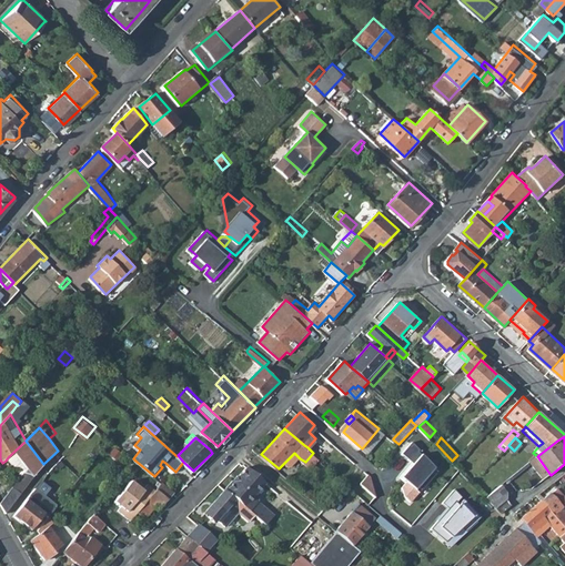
[(8,513),(43,464),(26,441),(8,457),(24,477),(17,488),(14,486),(2,503),(8,513)]
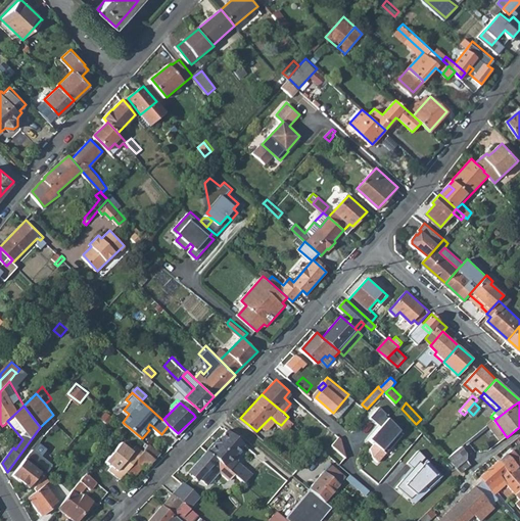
[(381,424),(370,436),(375,441),(371,445),(374,456),(381,462),(389,453),(386,450),(405,430),(380,408),(372,416),(381,424)]
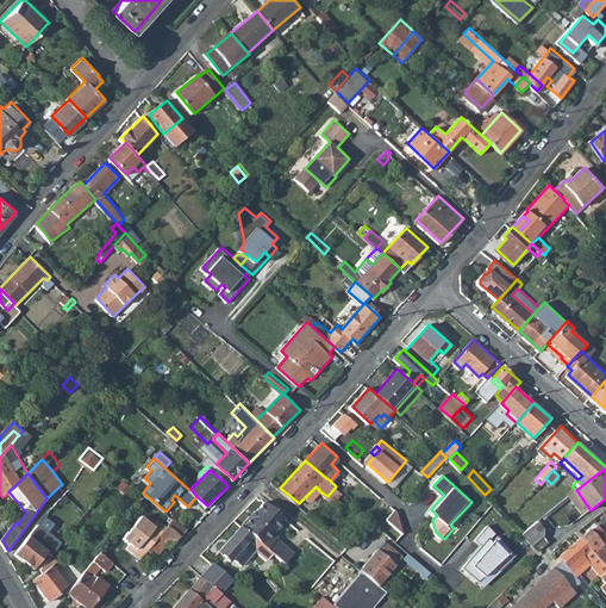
[(316,486),(306,496),(311,501),(314,500),(322,492),(316,486)]
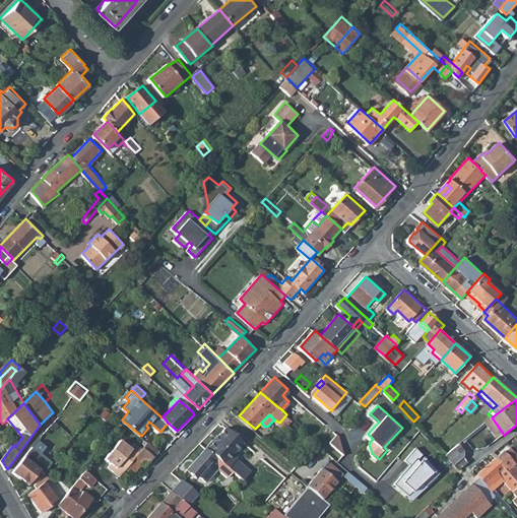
[(499,438),(504,435),(492,417),(487,422),(499,438)]
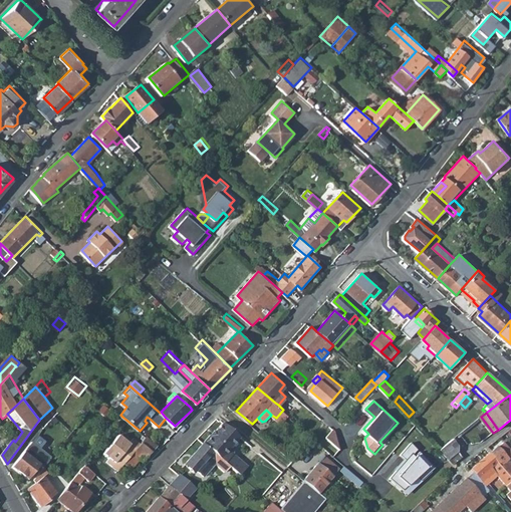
[(213,433),(205,442),(232,464),(234,466),(243,474),(250,465),(236,453),(236,444),(242,437),(226,422),(218,430),(214,435),(213,434),(213,433)]
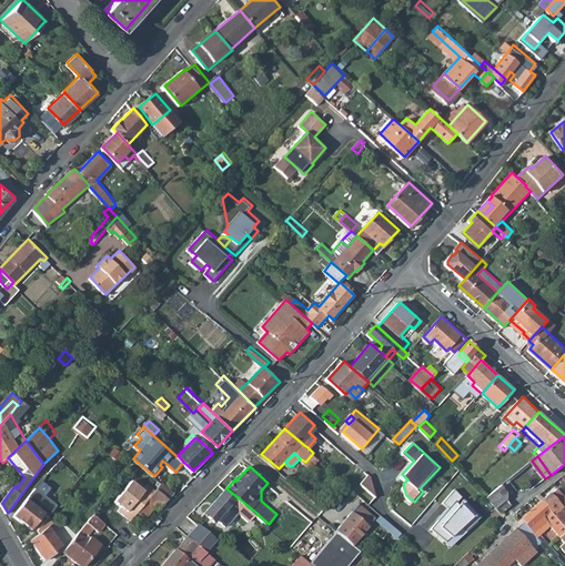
[(154,492),(159,486),(153,482),(149,487),(154,492)]
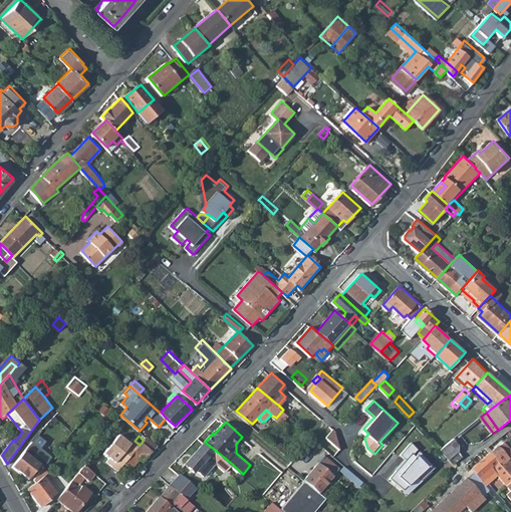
[(142,456),(145,459),(157,445),(147,436),(144,440),(140,445),(136,451),(142,456)]
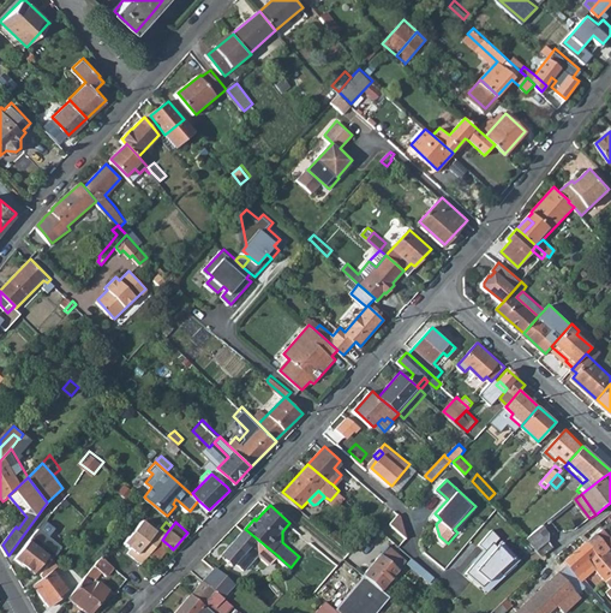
[(43,524),(28,543),(17,558),(36,572),(48,557),(53,560),(57,555),(67,542),(43,524)]
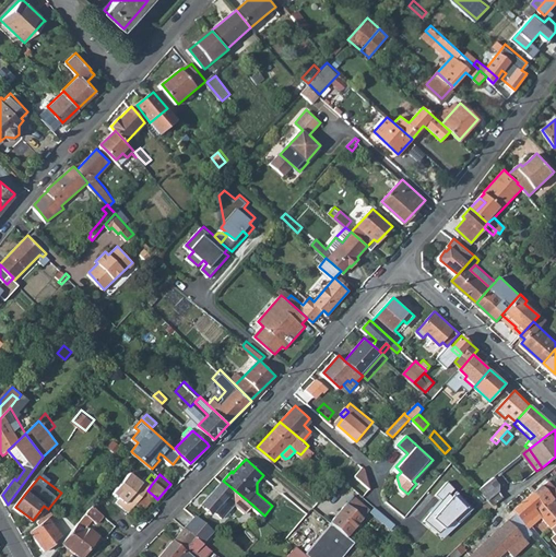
[(500,490),(499,489),(499,483),(494,477),(478,489),(489,499),(500,490)]
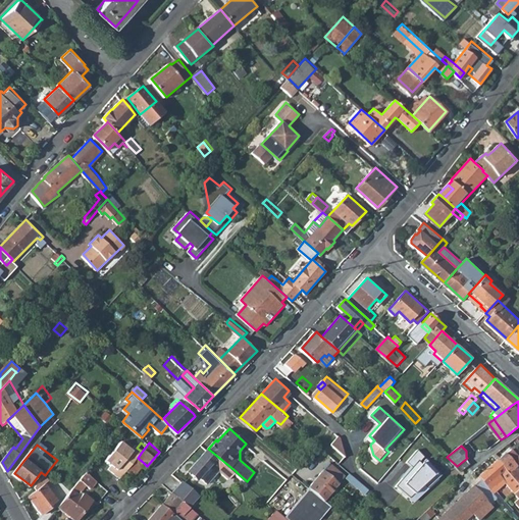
[(418,447),(408,461),(415,466),(399,484),(412,496),(424,481),(429,486),(444,472),(418,447)]
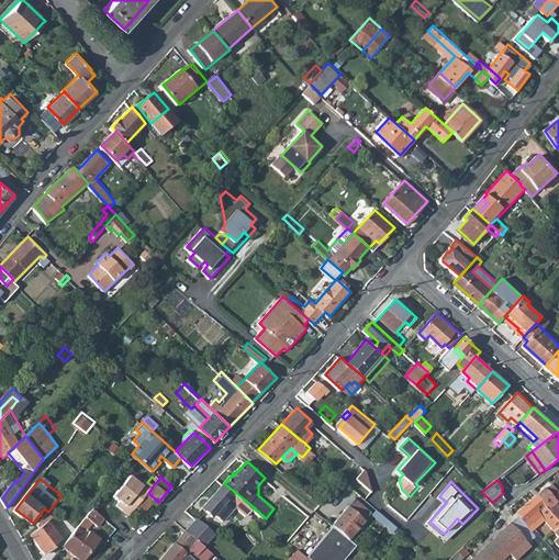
[(558,489),(552,482),(546,488),(558,501),(558,489)]
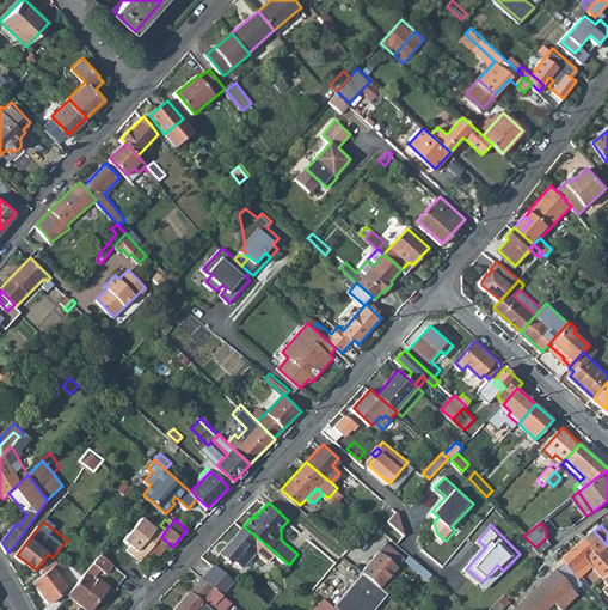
[(245,567),(258,553),(268,561),(276,553),(244,526),(222,551),(233,561),(235,559),(245,567)]
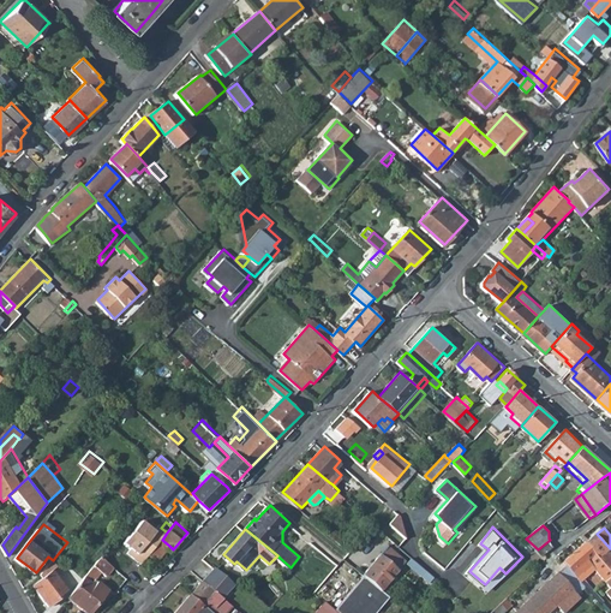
[(610,551),(609,549),(610,548),(597,534),(588,541),(604,559),(607,561),(610,565),(610,551)]
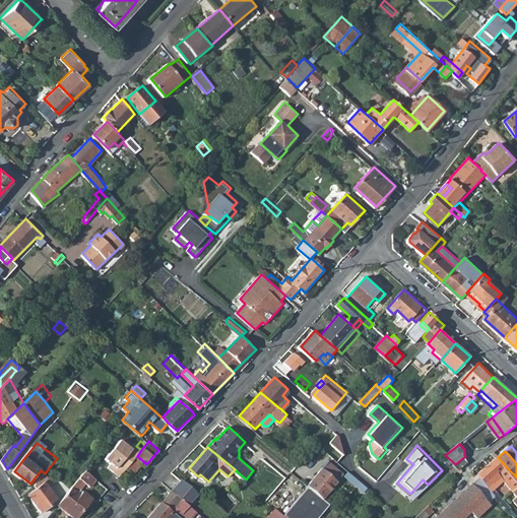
[(128,467),(134,471),(143,461),(137,456),(128,467)]
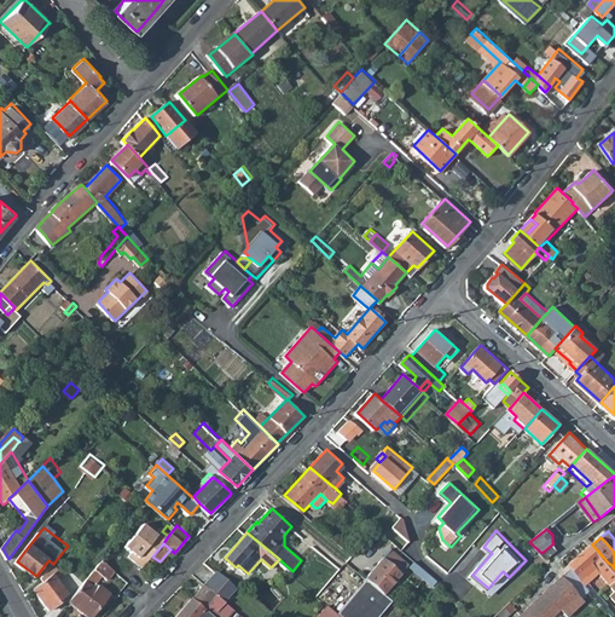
[(553,543),(541,553),(546,559),(556,552),(558,549),(553,543)]
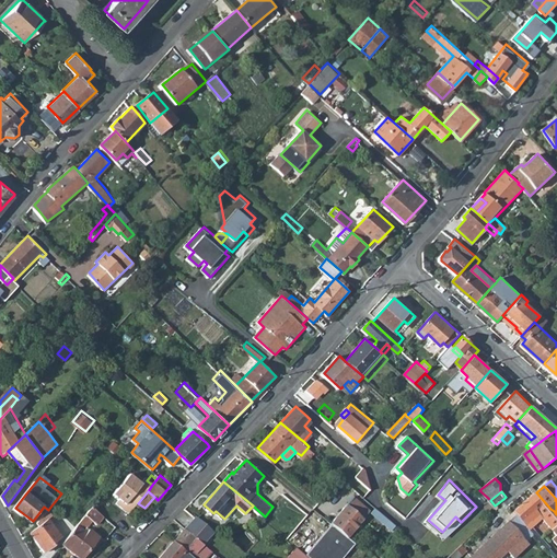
[(536,492),(515,512),(517,514),(534,533),(548,548),(550,546),(533,526),(530,523),(541,514),(542,515),(550,509),(536,492)]
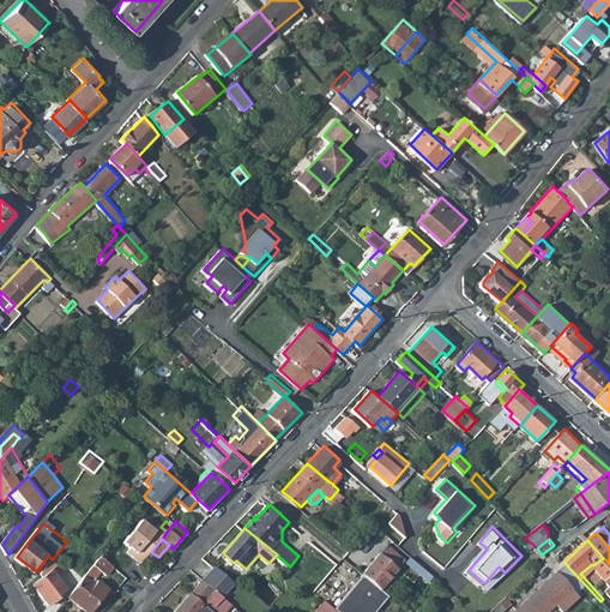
[(109,545),(70,595),(91,611),(109,588),(100,579),(96,582),(94,579),(101,570),(107,575),(121,556),(109,545)]
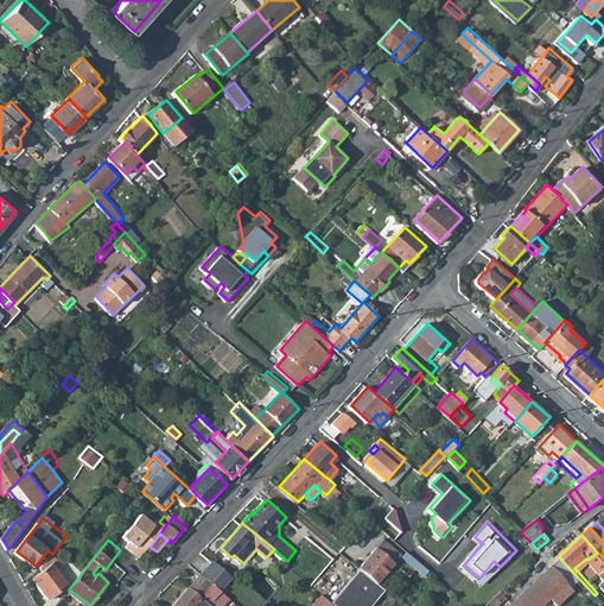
[(377,581),(380,582),(404,554),(386,540),(362,567),(377,581)]
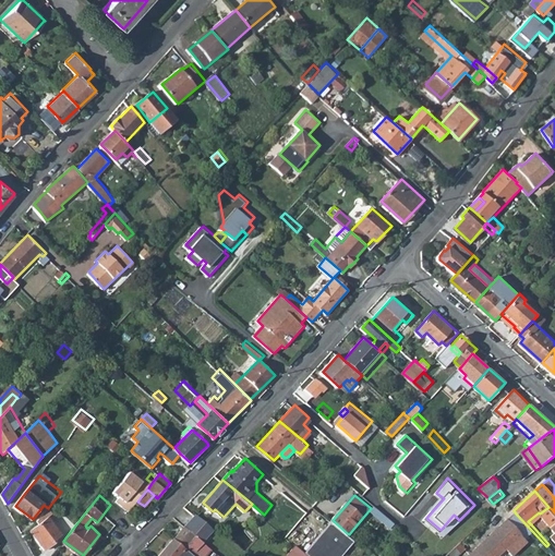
[(393,518),(377,505),(373,510),(388,523),(393,518)]
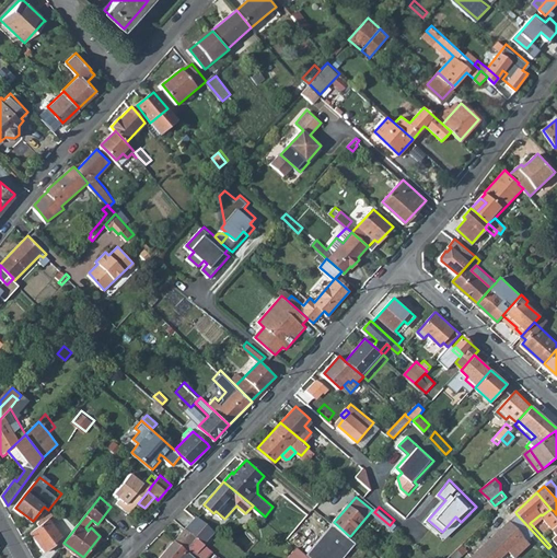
[(543,518),(554,529),(556,526),(556,514),(554,511),(550,509),(542,515),(543,518)]
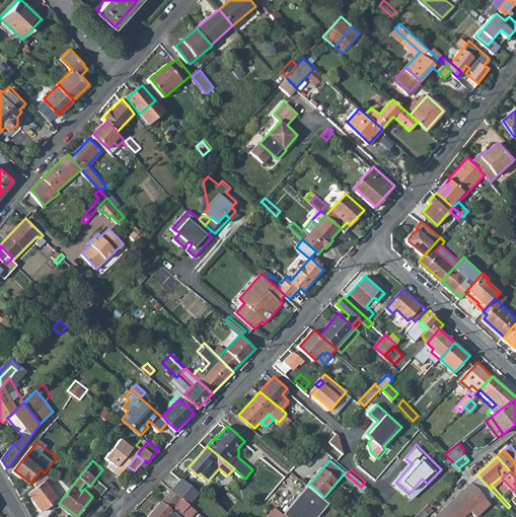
[(52,504),(50,501),(57,495),(45,477),(46,476),(45,472),(37,484),(39,487),(29,493),(43,511),(52,504)]
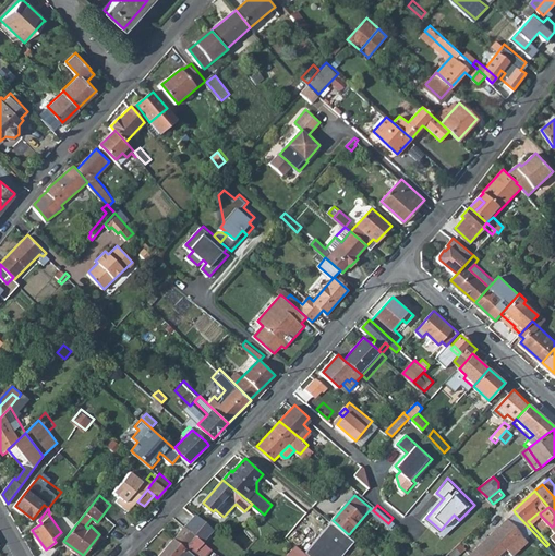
[(497,555),(521,534),(526,538),(532,531),(515,512),(484,541),(468,555),(497,555)]
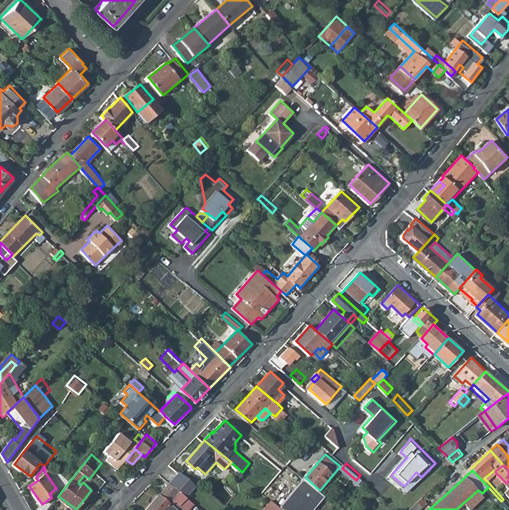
[(495,471),(494,470),(484,478),(487,481),(491,478),(496,473),(495,471)]
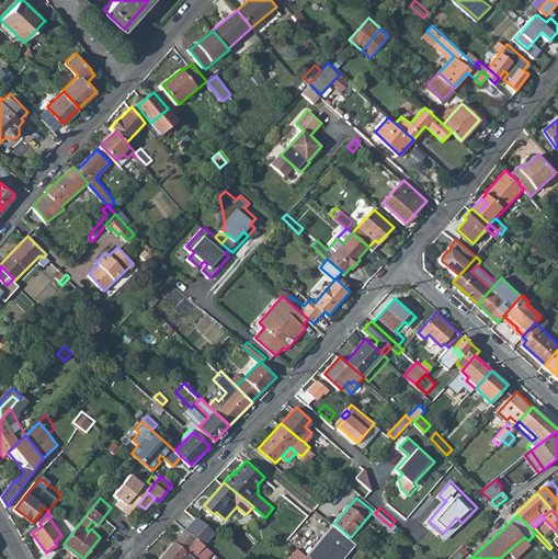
[(205,544),(216,532),(197,516),(188,528),(205,544)]
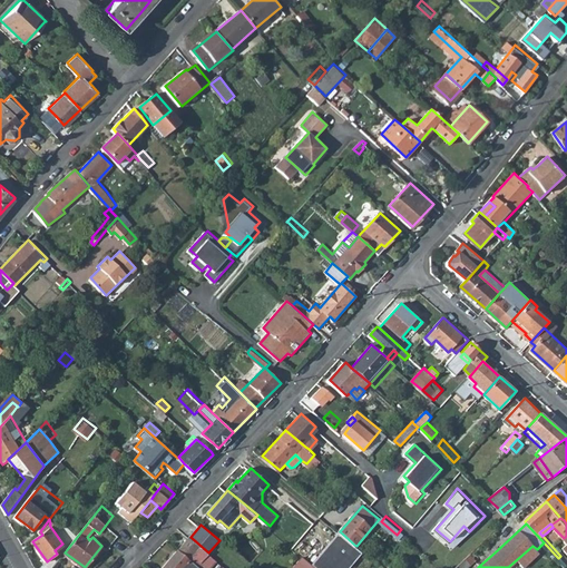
[(333,567),(354,545),(340,531),(313,564),(318,567),(333,567)]
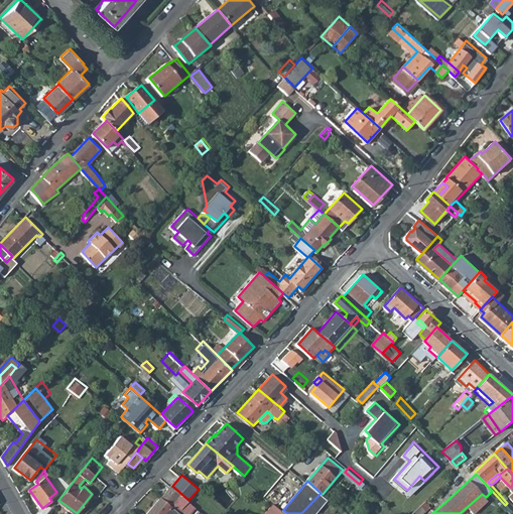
[(162,497),(179,512),(184,507),(191,513),(197,507),(188,500),(172,486),(162,497)]
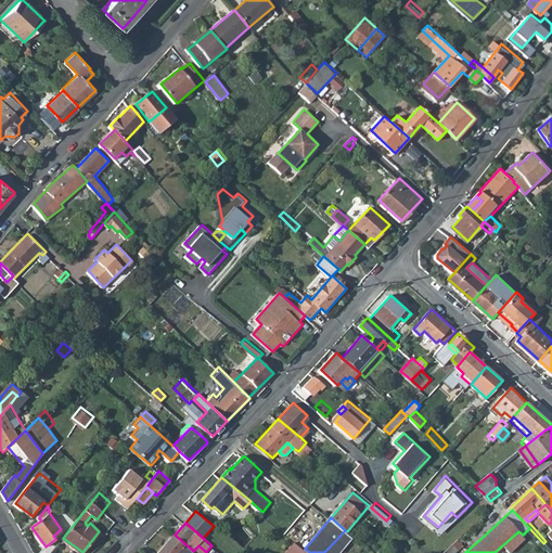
[(195,552),(194,552),(193,551),(175,535),(157,552),(195,552)]
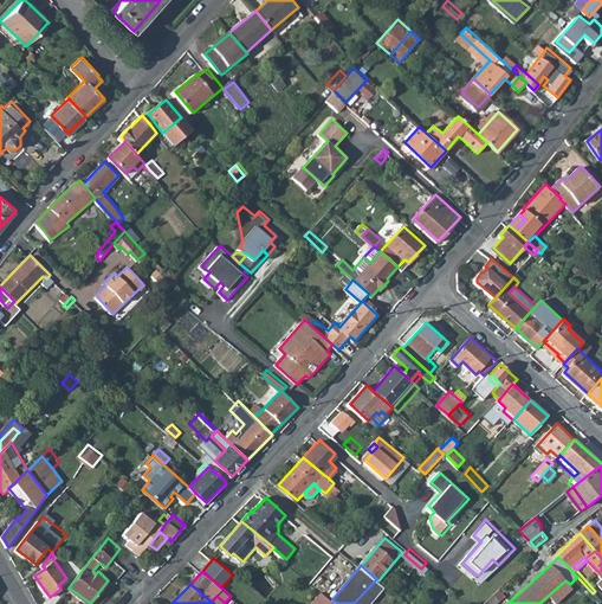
[(494,603),(506,595),(500,589),(489,599),(483,603),(494,603)]
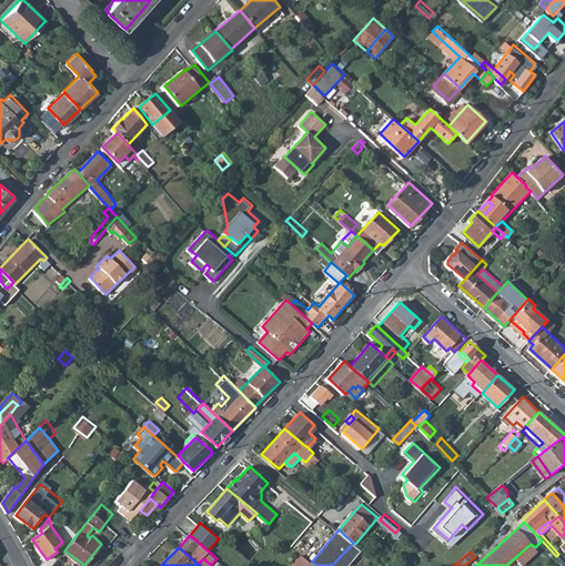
[(306,565),(312,562),(304,555),(294,565),(306,565)]
